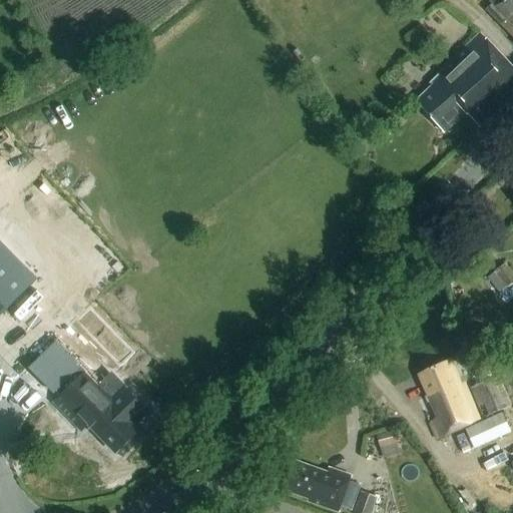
[(512,0),(487,0),(495,9),(493,11),(512,31),(512,0)]
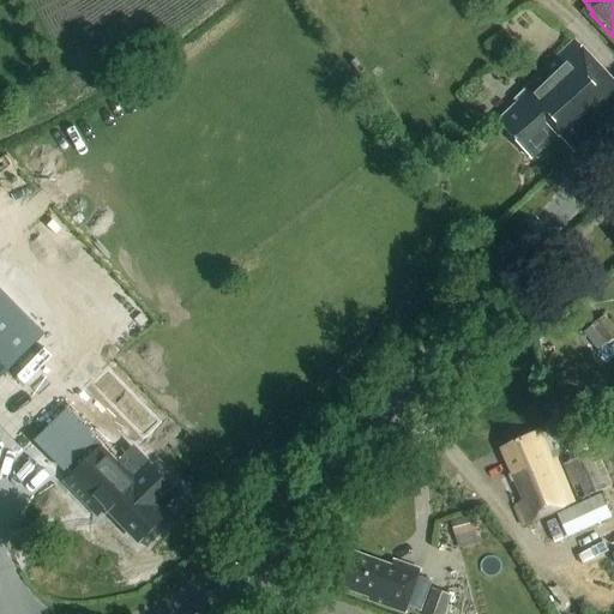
[(578,151),(613,118),(613,77),(583,43),(521,100),(525,104),(504,125),(536,161),(564,136),(578,151)]
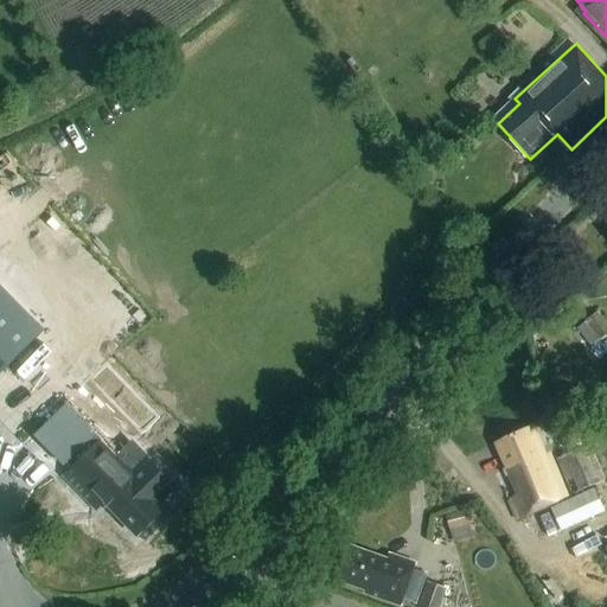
[(0,283),(0,378),(45,332),(0,283)]
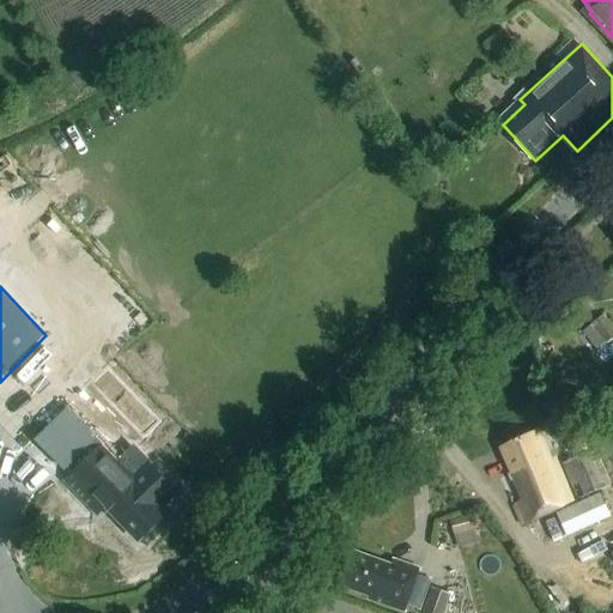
[(612,323),(605,311),(583,327),(596,345),(612,332),(612,323)]
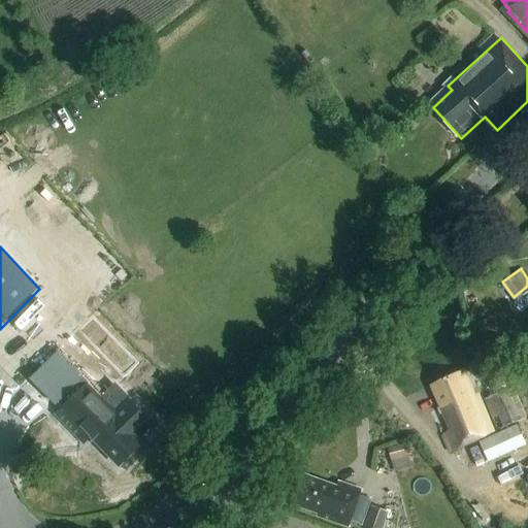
[(60,351),(34,375),(66,408),(59,415),(72,429),(81,421),(122,464),(142,444),(137,439),(154,424),(120,389),(107,400),(60,351)]
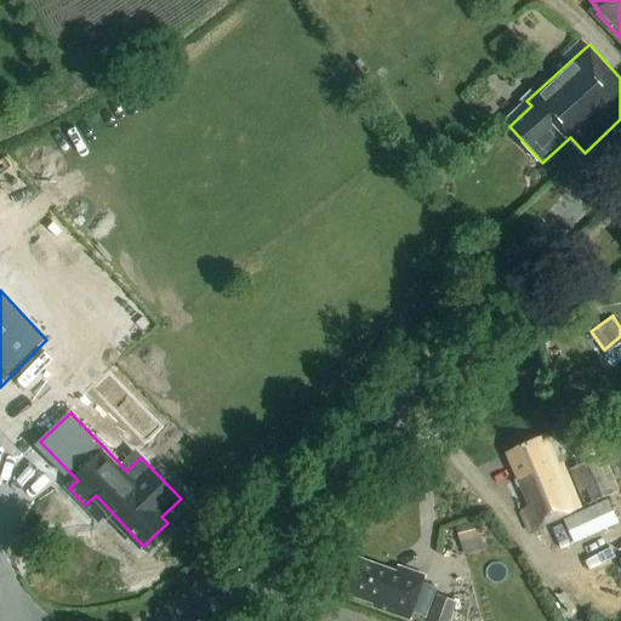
[(533,501),(523,506),(517,508),(527,530),(563,513),(576,542),(617,523),(608,502),(577,516),(575,508),(579,506),(560,466),(558,467),(543,434),(508,450),(533,501)]
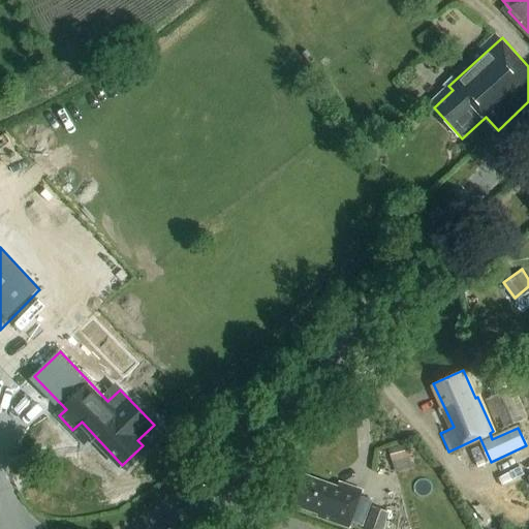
[(515,389),(485,402),(498,433),(528,419),(515,389)]
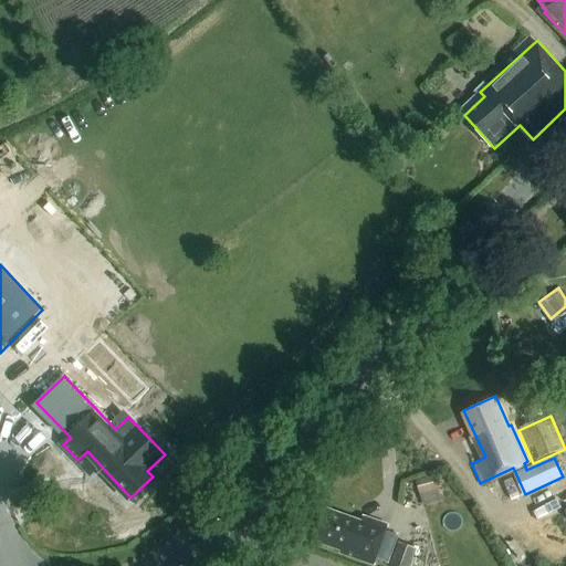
[(436,475),(416,481),(422,506),(442,501),(436,475)]
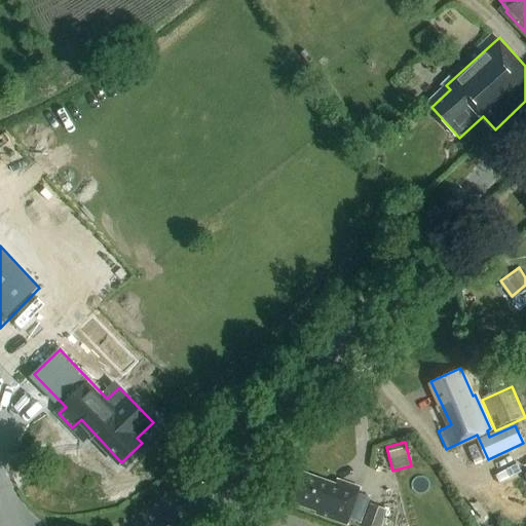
[(370,498),(358,493),(361,486),(339,478),(337,483),(304,471),(294,500),(316,509),(316,511),(347,522),(349,518),(361,523),(370,498)]
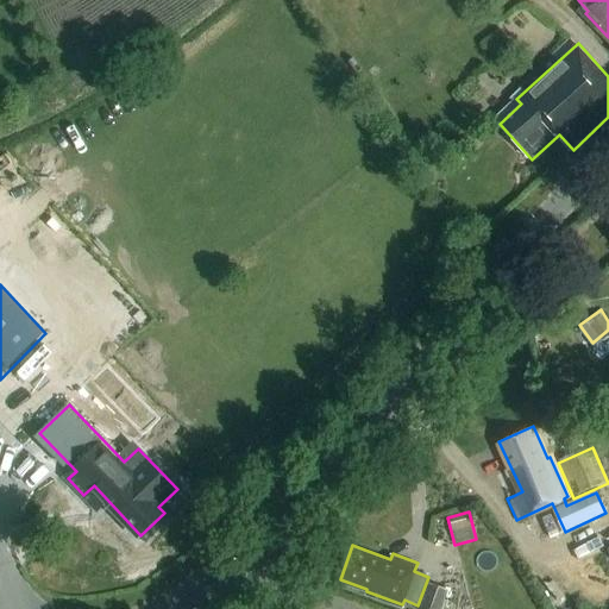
[(440,608),(447,591),(428,584),(419,608),(440,608)]
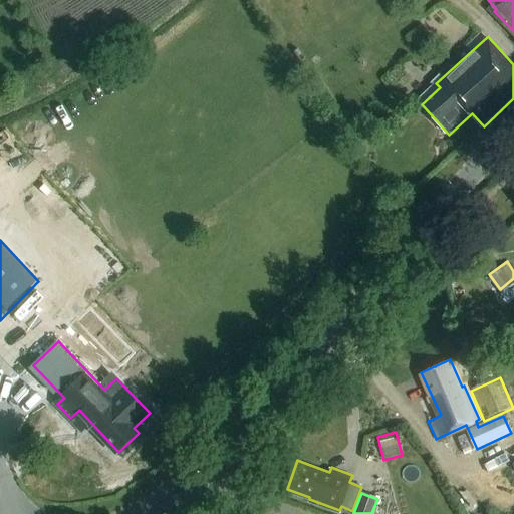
All buildings are outlined.
